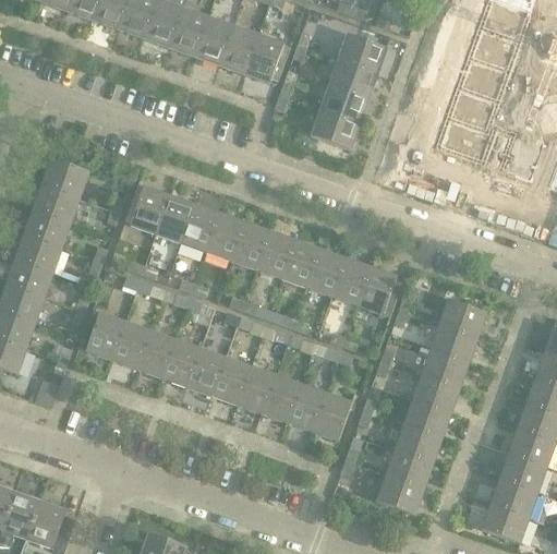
[(43,0),(43,1),(69,10),(72,0),(43,0)]
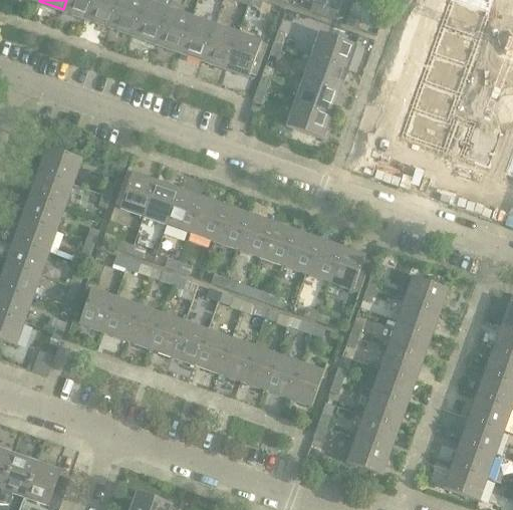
[(66,0),(63,9),(85,17),(91,0),(66,0)]
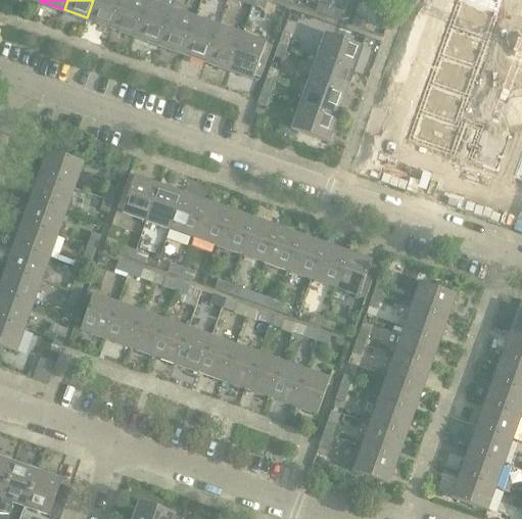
[(93,0),(87,17),(112,27),(121,0),(93,0)]
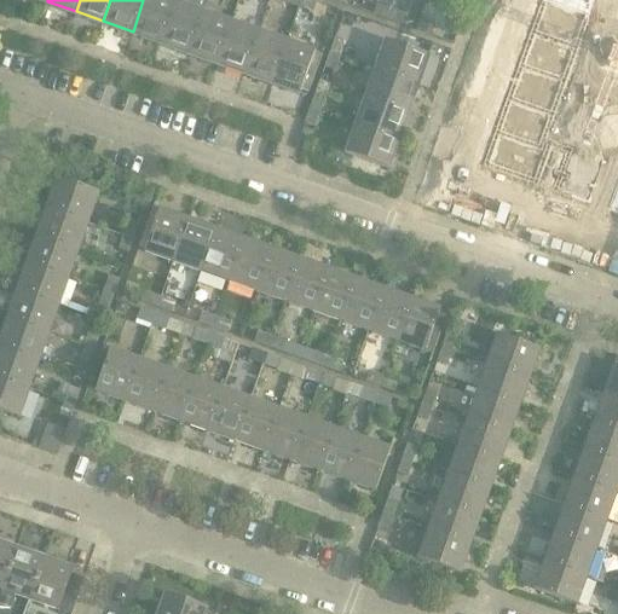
[(143,0),(133,32),(159,41),(172,0),(143,0)]
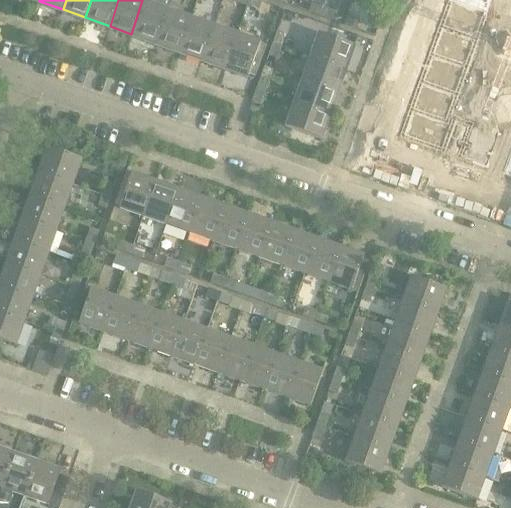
[(166,7),(148,0),(142,0),(131,34),(154,42),(166,7)]
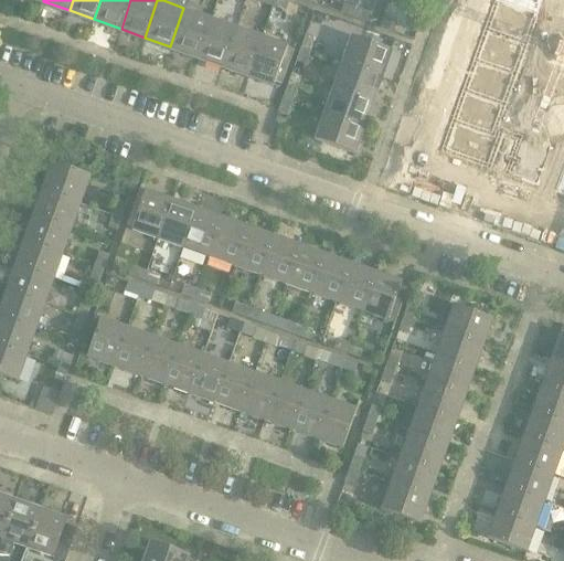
[(343,0),(340,10),(353,14),(357,4),(343,0)]
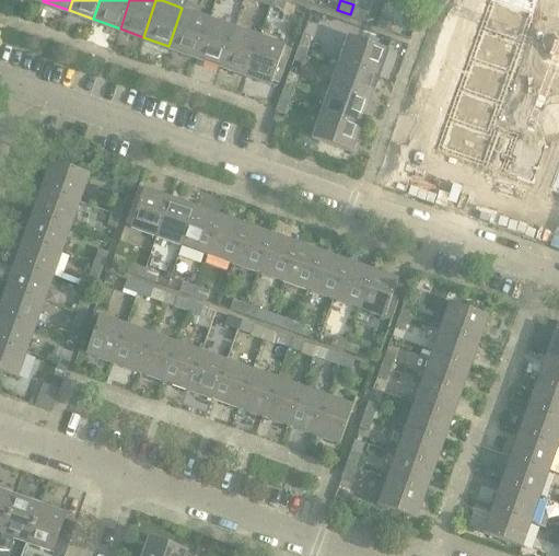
[(485,14),(438,147),(558,189),(558,0),(490,0),(487,9),(485,14)]
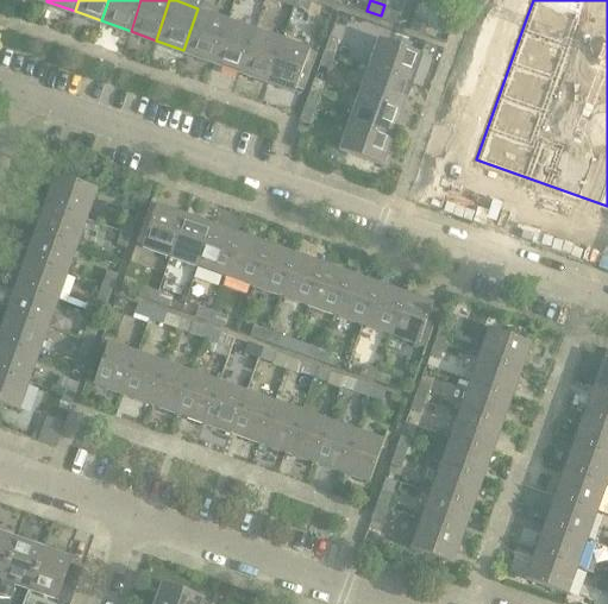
[(399,11),(384,5),(381,16),(395,20),(399,11)]
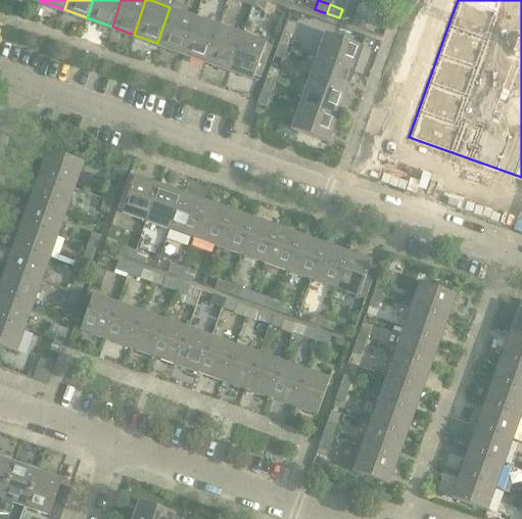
[(194,15),(170,7),(157,43),(181,51),(194,15)]
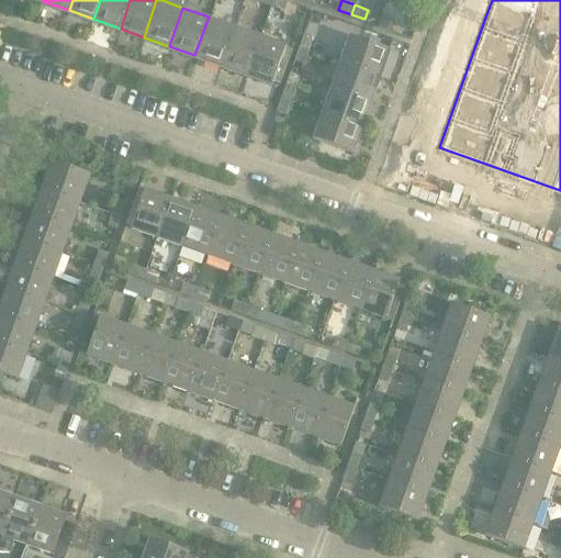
[(394,19),(380,14),(377,23),(391,28),(394,19)]
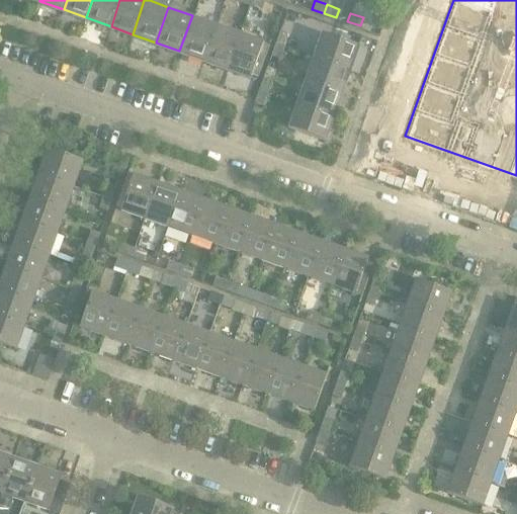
[(216,23),(192,15),(179,51),(202,59),(216,23)]
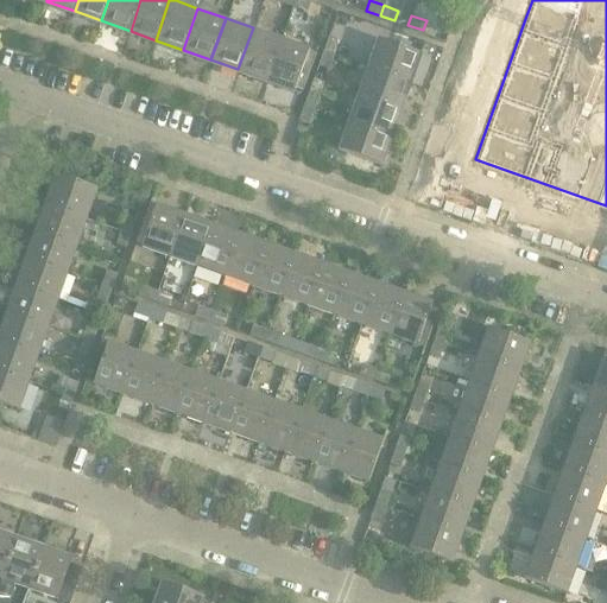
[(279,37),(253,27),(238,69),(265,78),(279,37)]
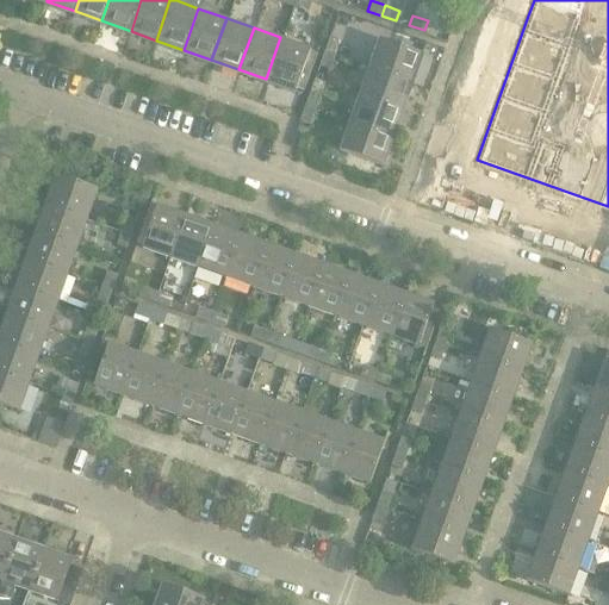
[(340,38),(330,35),(324,49),(335,52),(340,38)]
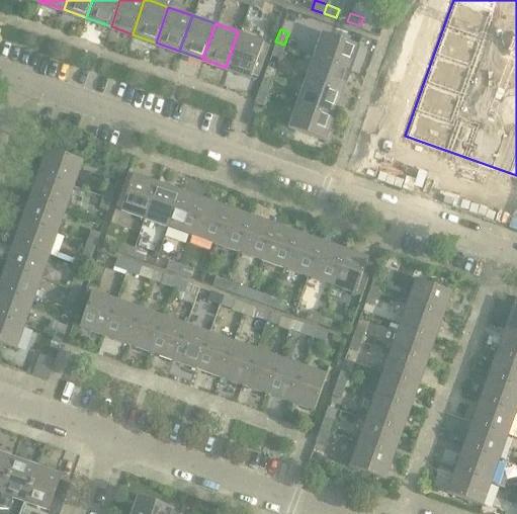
[(323,30),(314,55),(350,68),(358,44),(323,30)]
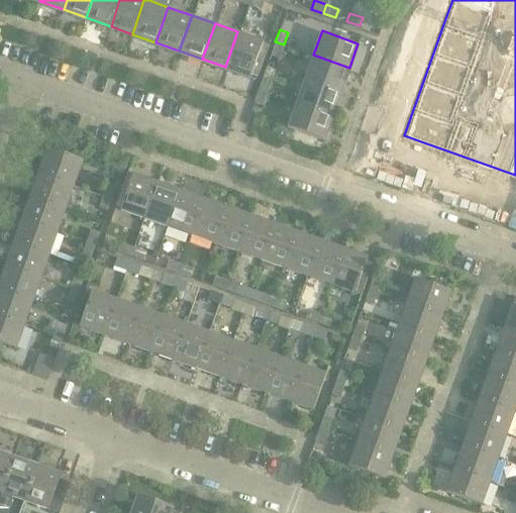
[(263,40),(237,31),(225,67),(249,76),(263,40)]
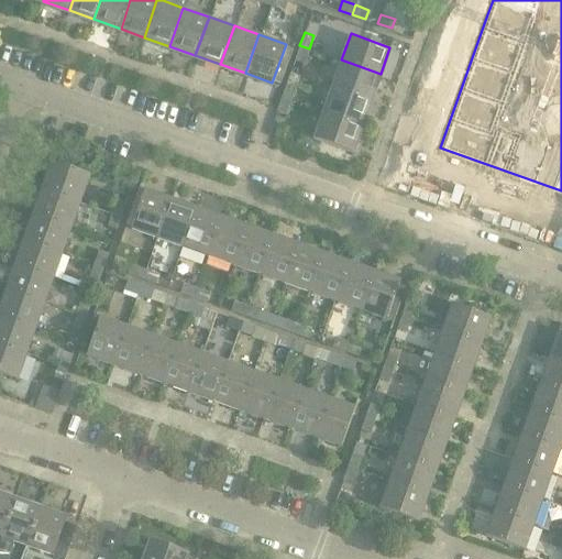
[(309,48),(299,45),(295,58),(305,62),(309,48)]
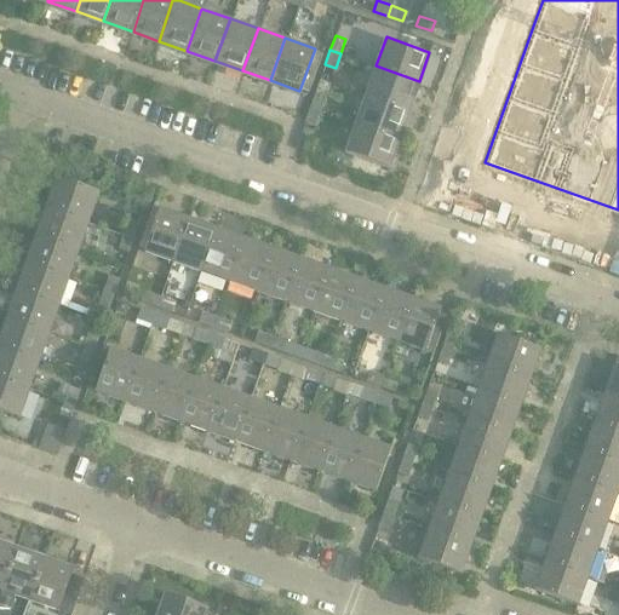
[(419,81),(376,65),(366,93),(410,108),(419,81)]
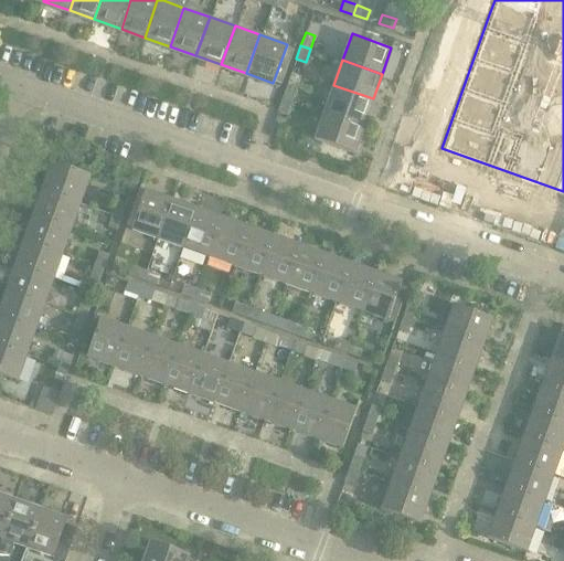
[(297,86),(287,83),(283,96),(291,99),(297,86)]
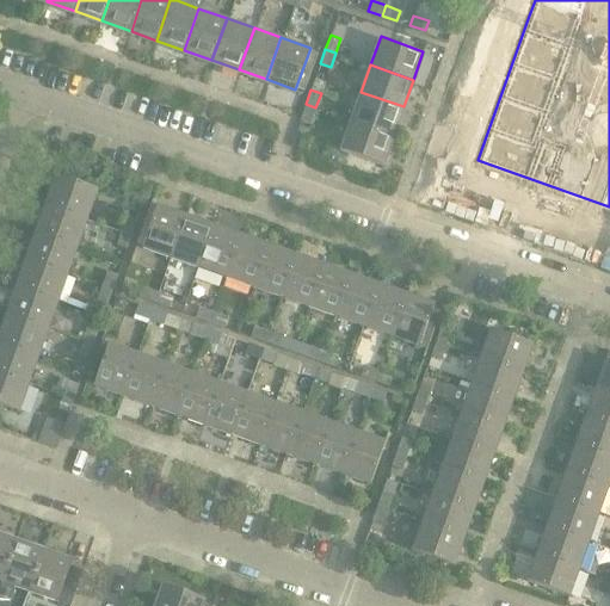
[(404,106),(361,92),(351,121),(393,135),(404,106)]
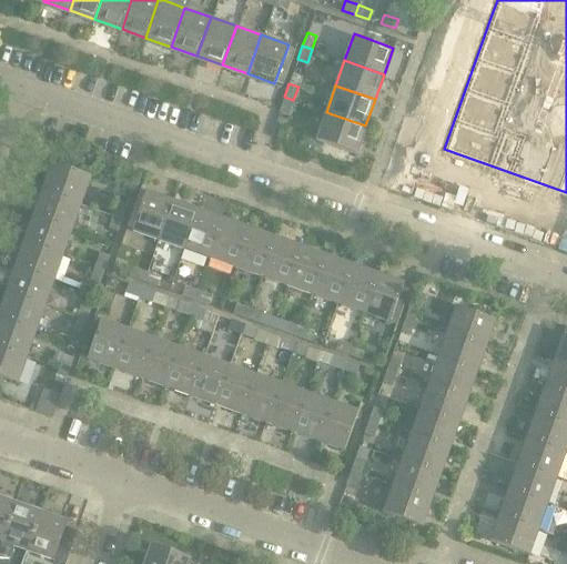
[(293,100),(284,97),(280,110),(289,113),(293,100)]
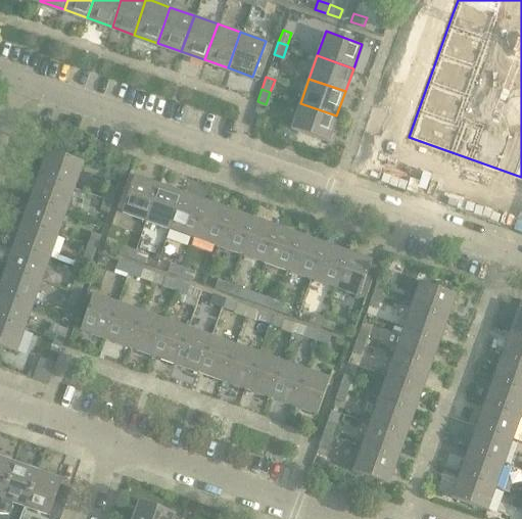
[(336,115),(300,103),(292,127),(328,140),(336,115)]
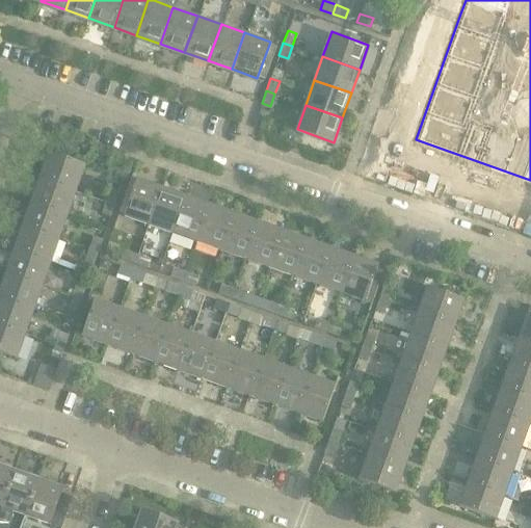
[(48,150),(38,176),(76,188),(85,163),(48,150)]
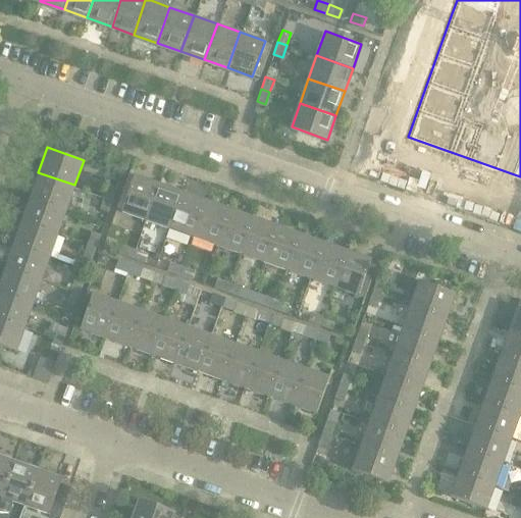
[(121,209),(135,173),(127,171),(114,207),(121,209)]
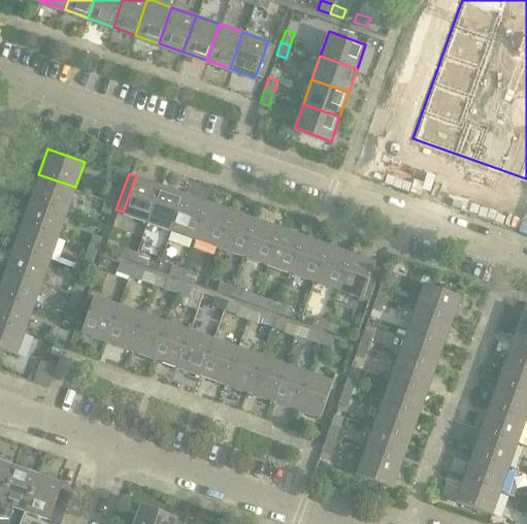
[(38,174),(30,199),(66,211),(75,187),(38,174)]
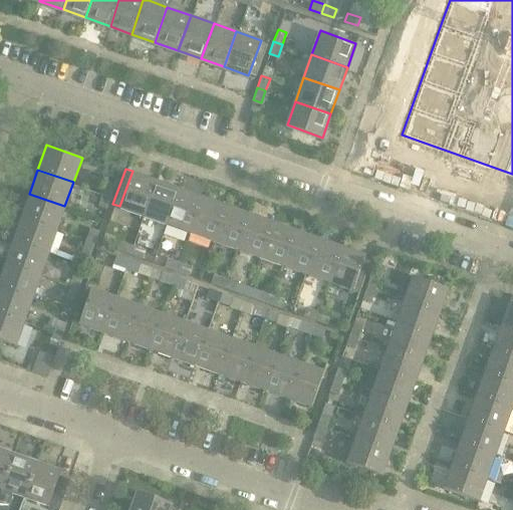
[(119,206),(143,215),(156,180),(133,171),(119,206)]
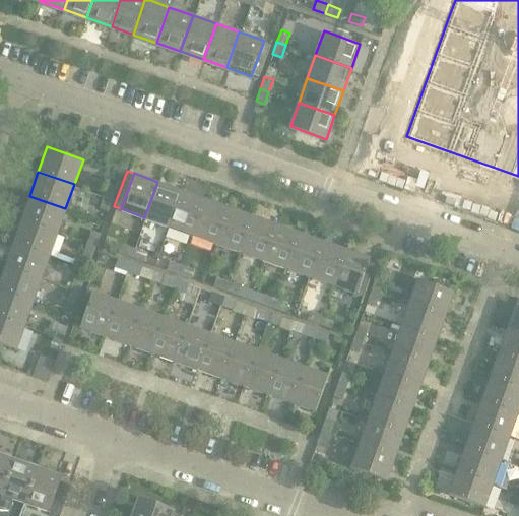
[(117,185),(108,182),(104,195),(112,198),(117,185)]
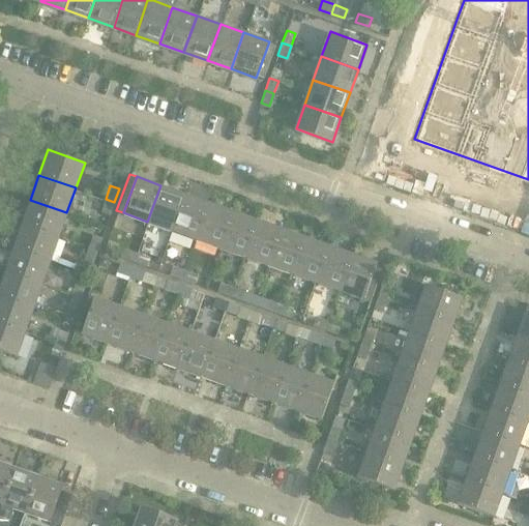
[(184,194),(160,185),(147,222),(172,230),(184,194)]
